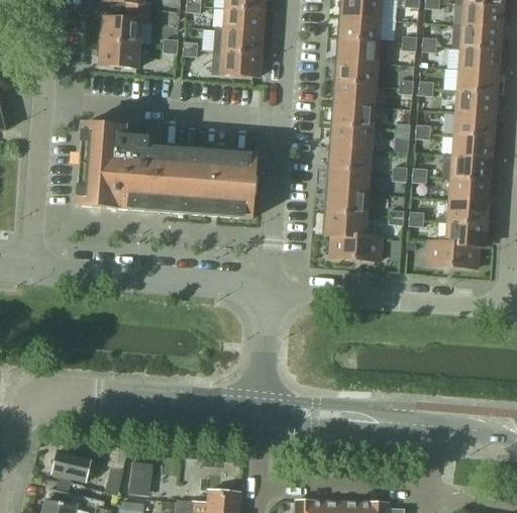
[(224,0),(224,7),(265,10),(265,0),(224,0)]
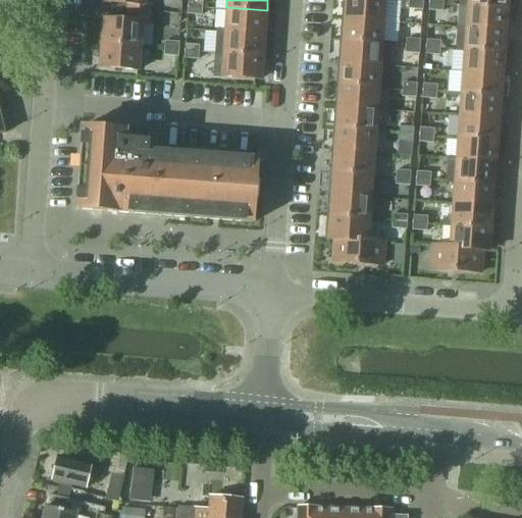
[(382,18),(383,0),(343,0),(342,7),(345,8),(344,15),(382,18)]
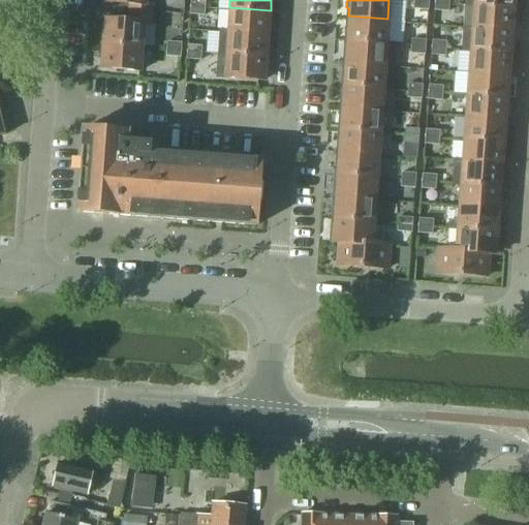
[(448,8),(448,1),(434,0),(434,7),(448,8)]
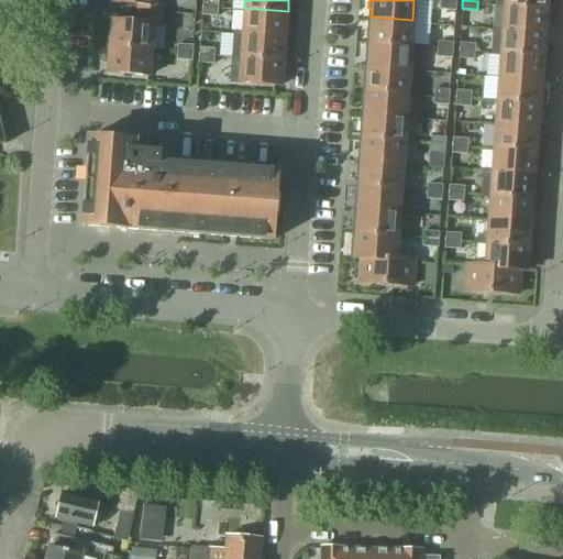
[(547,22),(548,7),(504,3),(503,25),(543,29),(544,21),(547,22)]
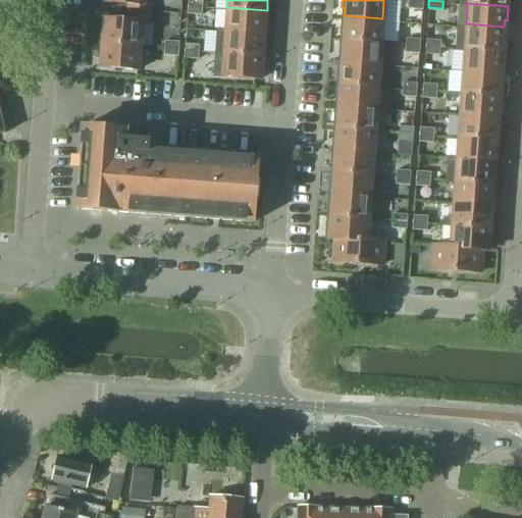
[(139,44),(141,21),(141,19),(149,20),(150,8),(125,6),(124,18),(103,16),(102,27),(99,27),(98,40),(139,44)]
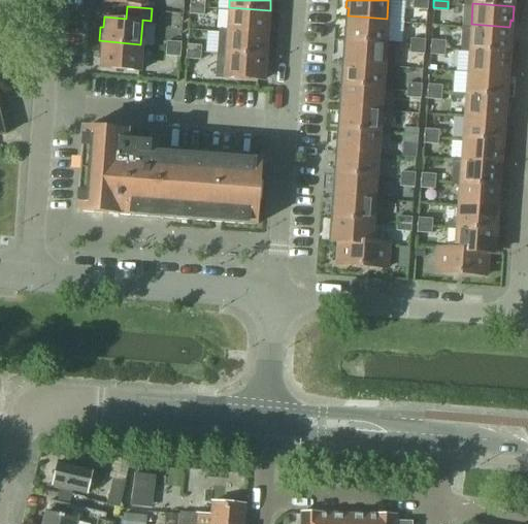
[(269,24),(270,10),(229,7),(227,28),(266,31),(266,24),(269,24)]
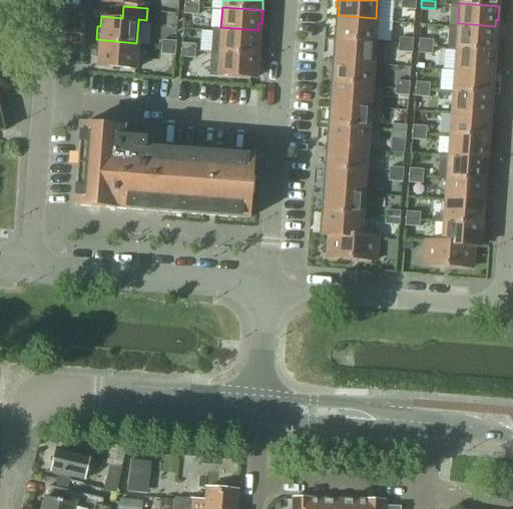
[(374,39),(376,18),(338,15),(338,23),(335,23),(334,37),(374,40),(374,39)]
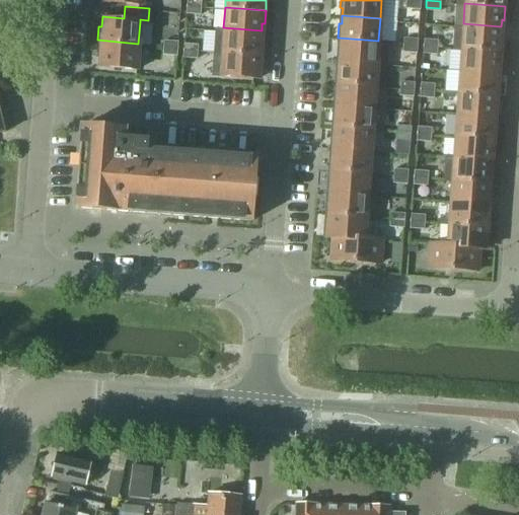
[(502,50),(503,35),(501,35),(501,26),(463,23),(455,23),(453,47),(461,48),(502,50)]
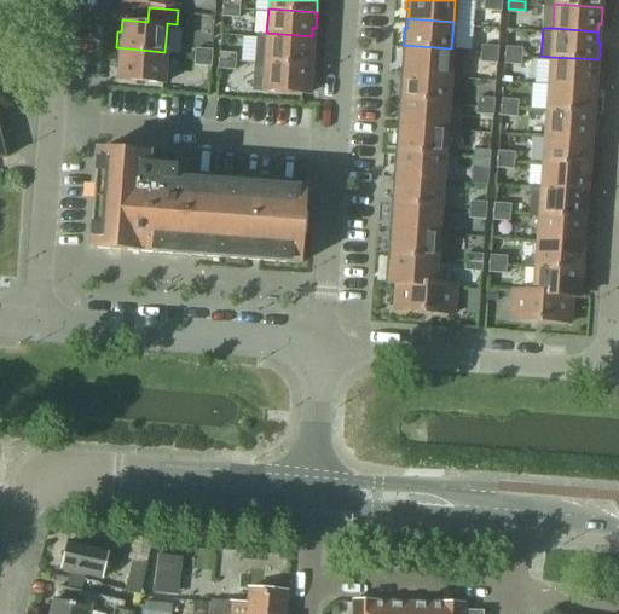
[(314,47),(311,47),(312,36),(266,33),(256,33),(255,61),(265,61),(313,65),(314,47)]
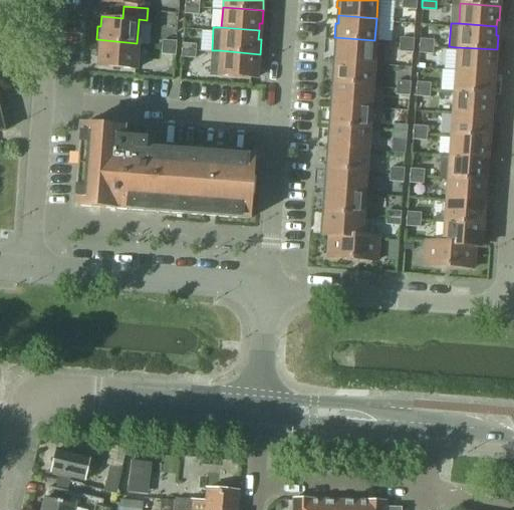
[(413,43),(414,36),(400,35),(399,42),(413,43)]
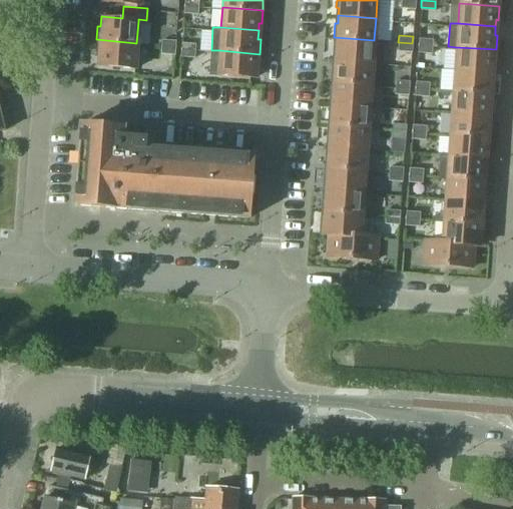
[(174,45),(175,38),(161,37),(161,44),(174,45)]
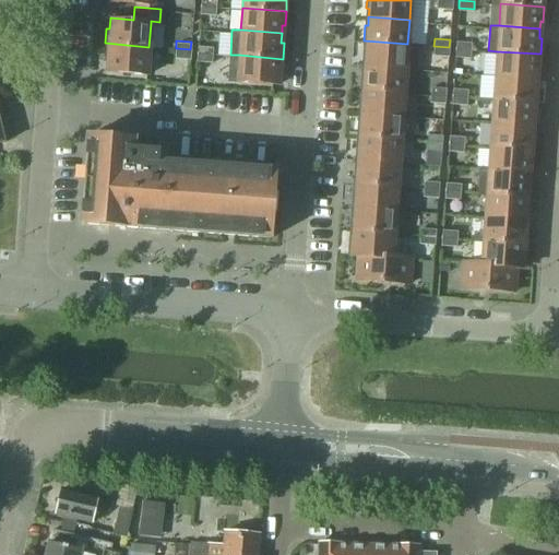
[(414,68),(416,45),(416,43),(407,43),(407,44),(364,40),(363,56),(366,56),(365,63),(414,68)]
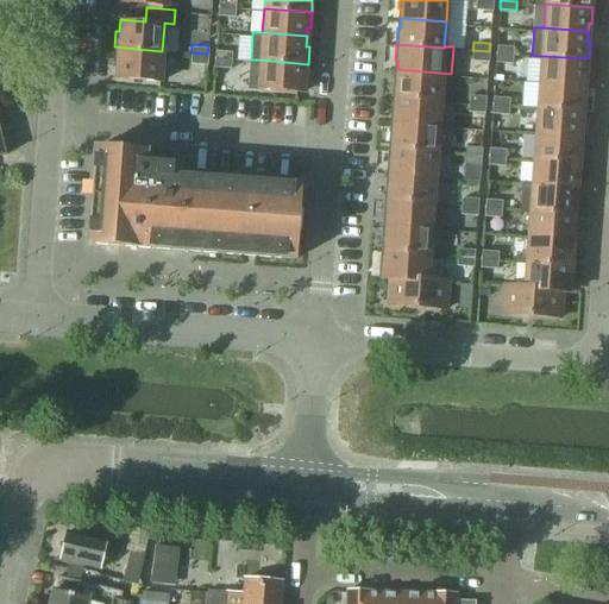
[(159,79),(162,51),(114,46),(113,63),(117,63),(115,75),(159,79)]
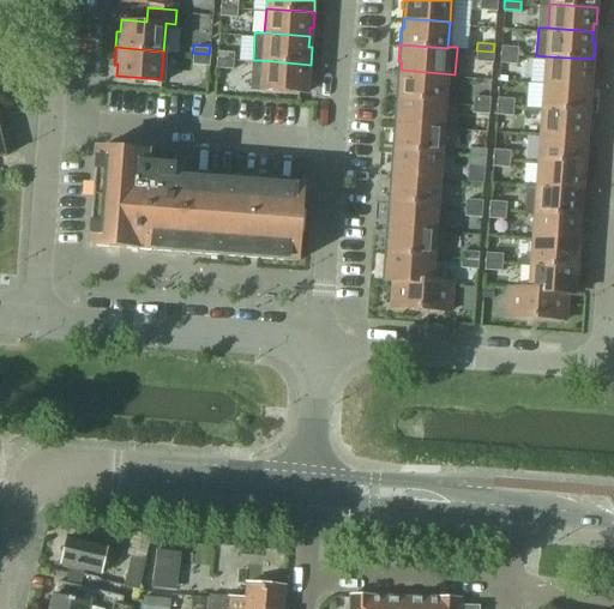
[(493,60),(493,52),(476,50),(476,59),(493,60)]
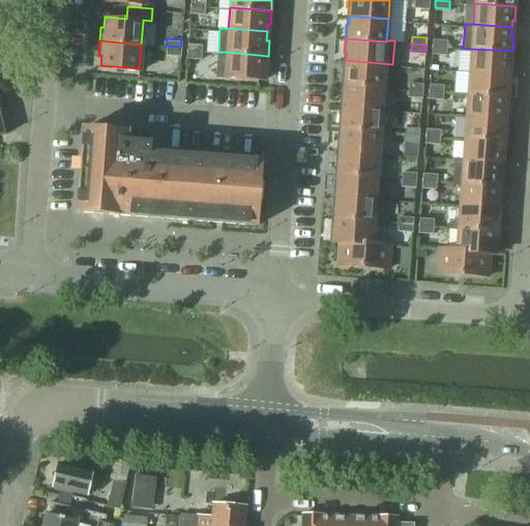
[(446,53),(446,46),(432,45),(432,52),(446,53)]
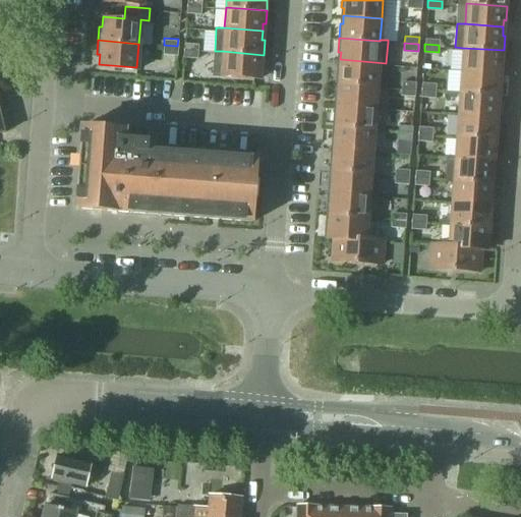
[(177,53),(177,46),(164,45),(163,52),(177,53)]
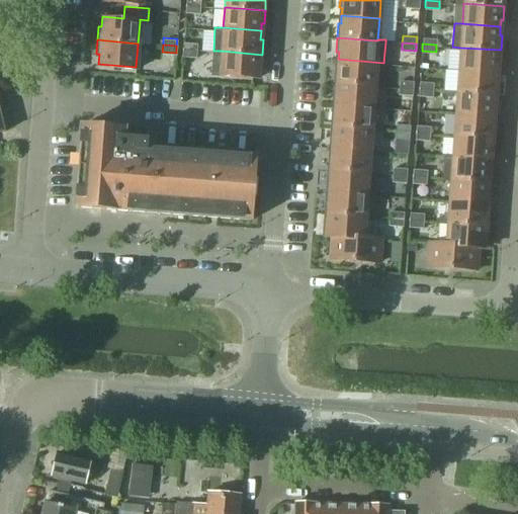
[(500,64),(501,50),(460,48),(458,69),(497,71),(497,63),(500,64)]
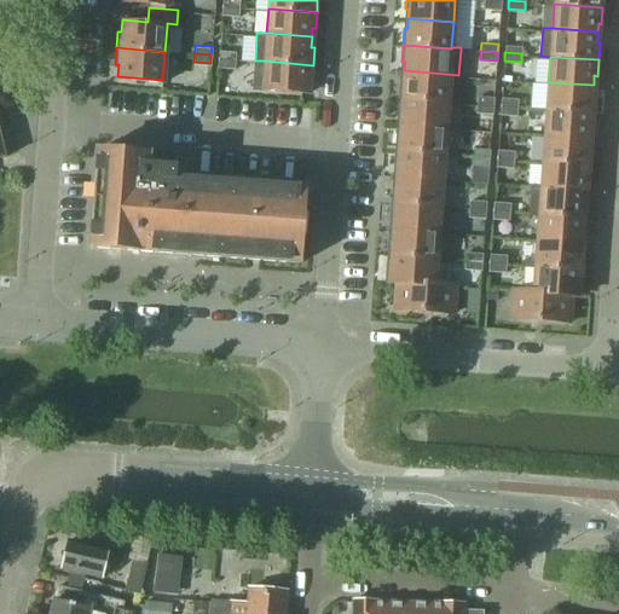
[(312,80),(313,65),(265,61),(262,87),(308,91),(308,80),(312,80)]
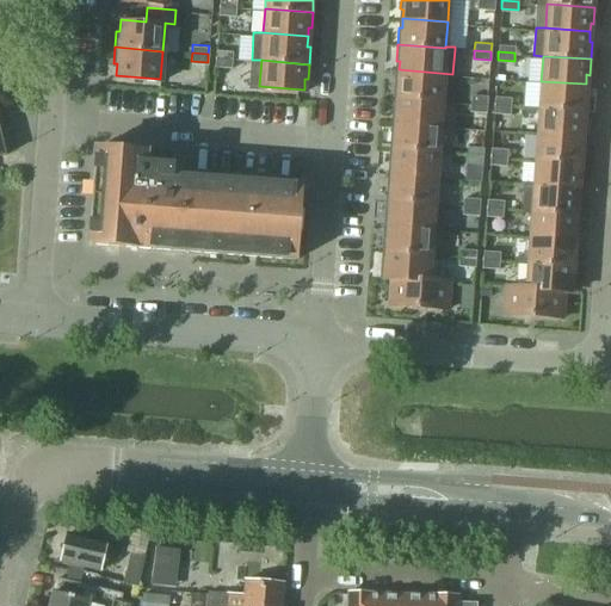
[(451,100),(452,74),(399,69),(397,79),(395,79),(394,96),(442,99),(442,100),(451,100)]
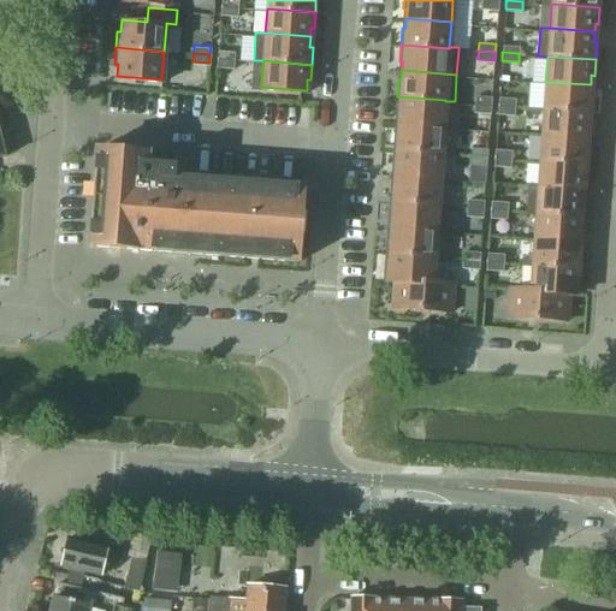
[(592,111),(593,94),(590,94),(591,84),(545,82),(544,107),(592,111)]
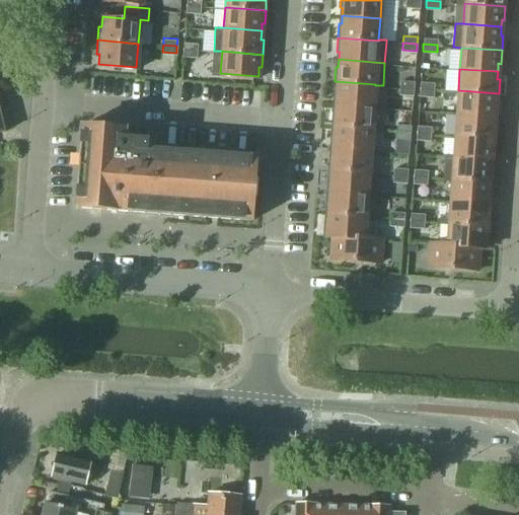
[(373,106),(375,86),(375,85),(375,84),(335,81),(334,95),(336,95),(336,102),(373,106)]
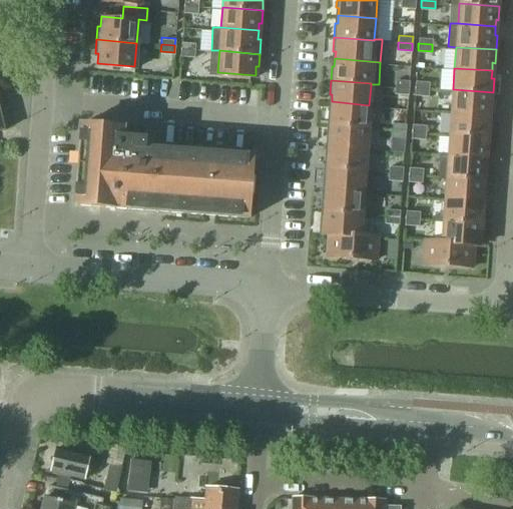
[(409,88),(409,86),(395,85),(395,91),(409,93),(409,88)]
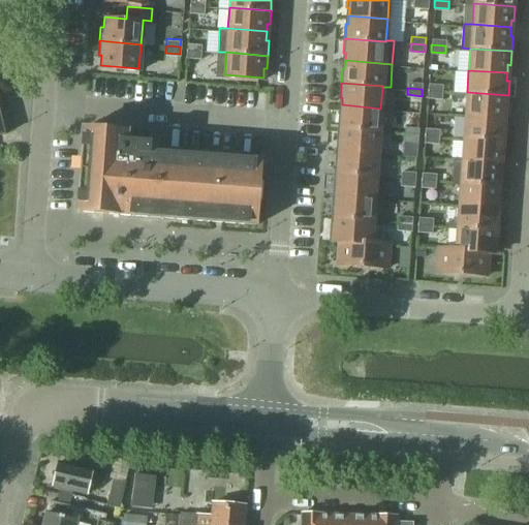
[(441,97),(442,90),(428,89),(428,91),(427,96),(441,97)]
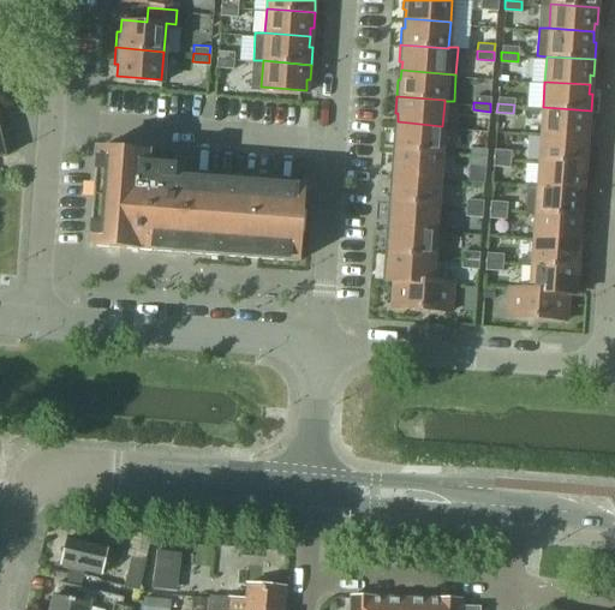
[(590,127),(591,111),(543,107),(541,132),(586,136),(586,127),(590,127)]
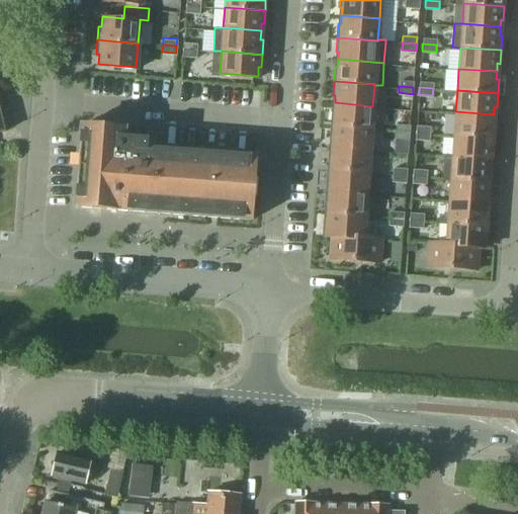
[(371,127),(372,106),(335,102),(334,110),(332,110),(331,124),(371,127)]
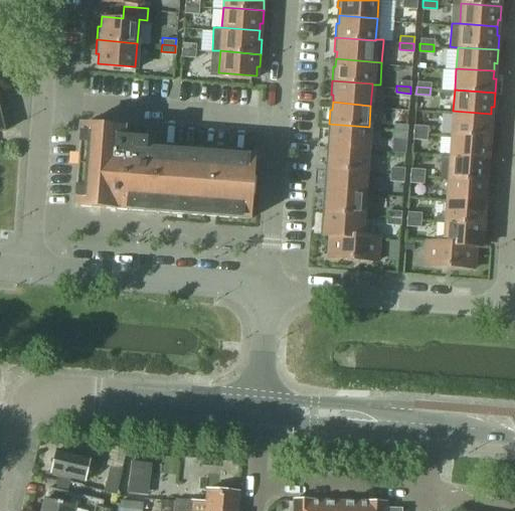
[(491,136),(492,122),(490,122),(491,114),(453,111),(451,133),(491,136)]
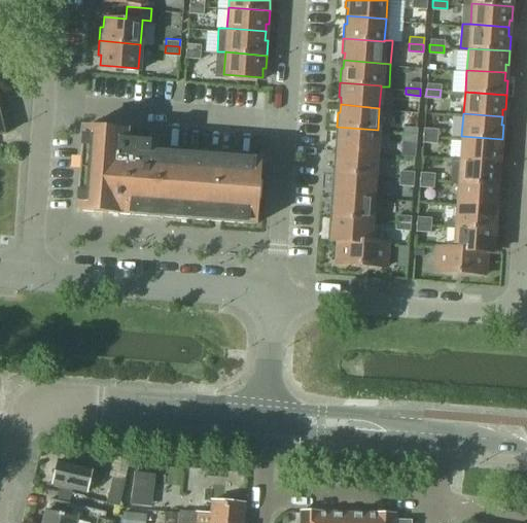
[(417,133),(417,126),(402,125),(402,132),(417,133)]
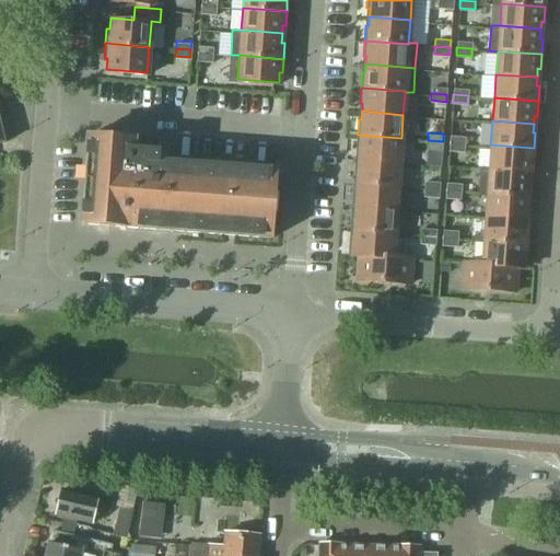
[(276,168),(158,159),(159,149),(151,148),(152,138),(86,134),(80,221),(270,235),(276,168)]
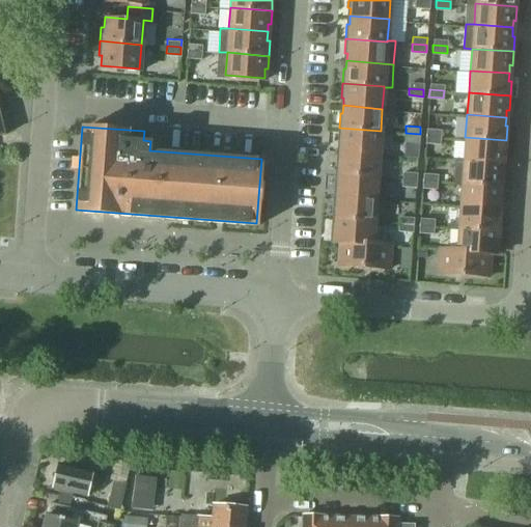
[(440,135),(441,128),(426,127),(425,134),(440,135)]
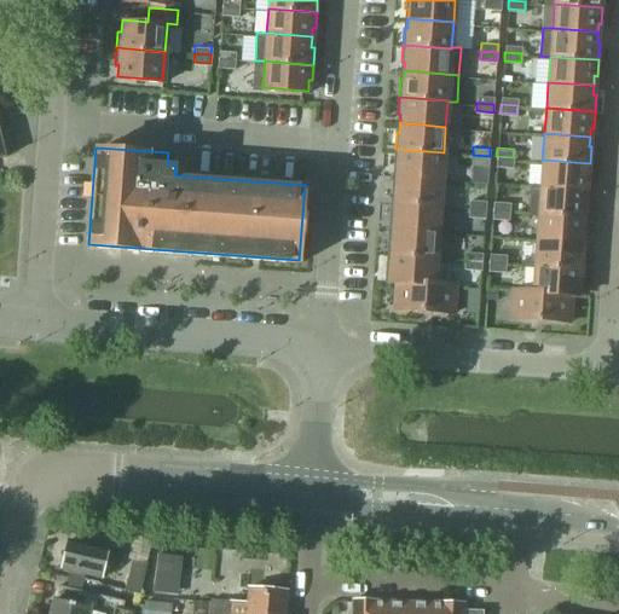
[(441,178),(444,152),(395,149),(394,166),(397,166),(397,175),(441,178)]
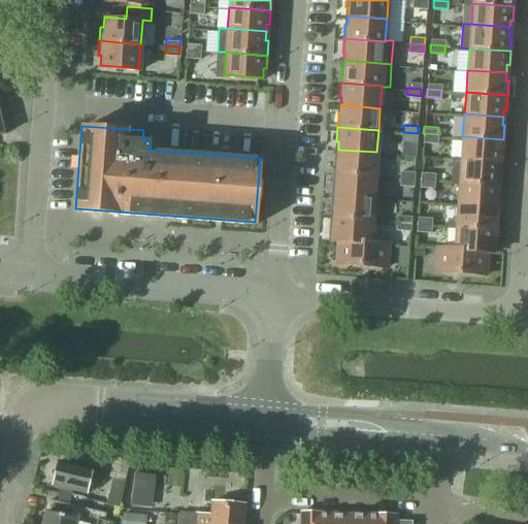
[(417,140),(418,133),(403,132),(402,139),(417,140)]
